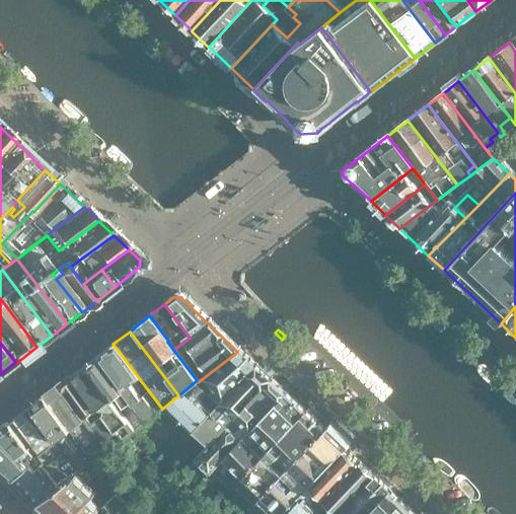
[(162,409),(113,344),(96,357),(144,424),(149,420),(162,409)]
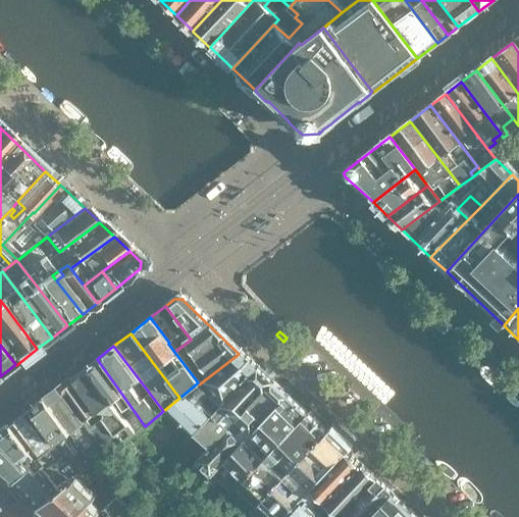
[(198,401),(205,394),(219,407),(255,369),(239,354),(199,384),(198,382),(179,398),(163,411),(150,422),(158,429),(172,418),(192,436),(215,412),(203,401),(200,402),(198,401)]
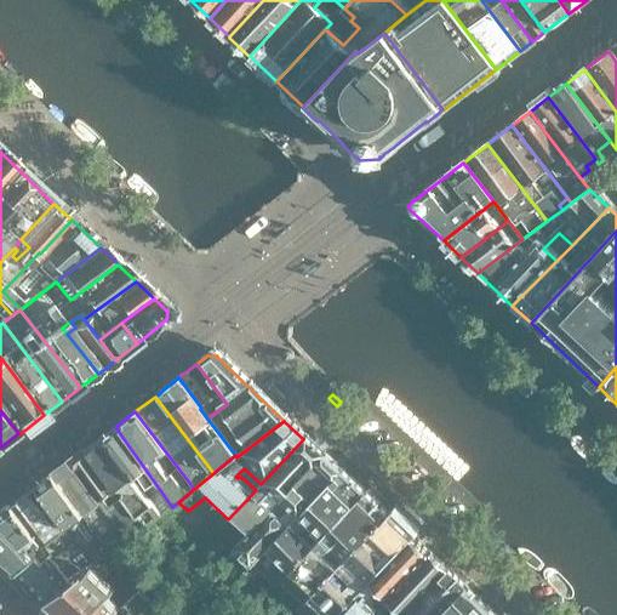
[(172,507),(115,427),(97,440),(158,518),(172,507)]
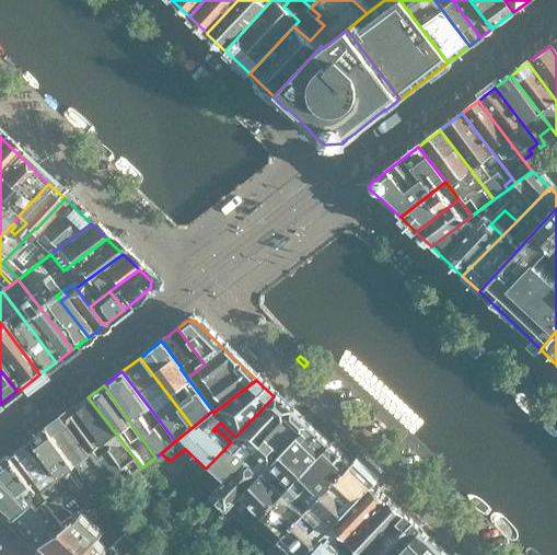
[(252,452),(290,412),(274,396),(235,437),(231,442),(206,469),(221,484),(241,464),(242,463),(232,454),(243,443),(252,452)]
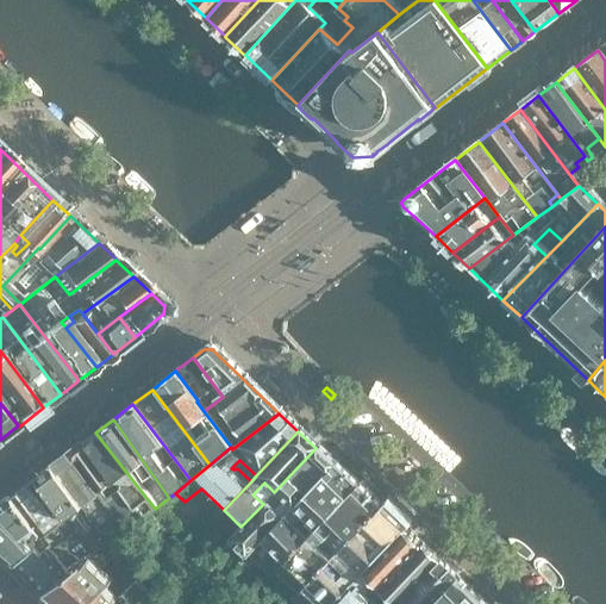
[(155,509),(95,433),(81,444),(133,512),(139,521),(155,509)]
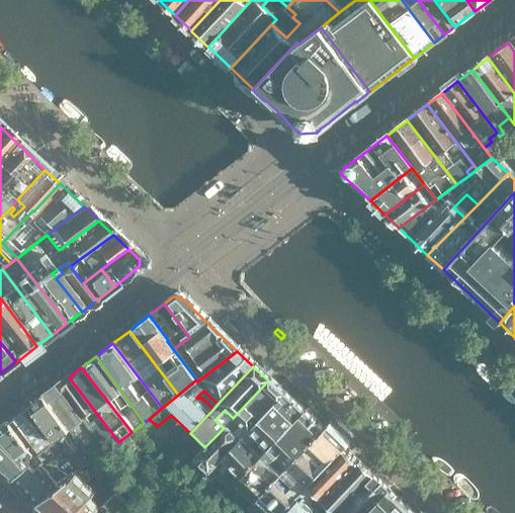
[(113,435),(69,377),(56,387),(99,444),(105,451),(110,448),(107,444),(104,442),(113,435)]
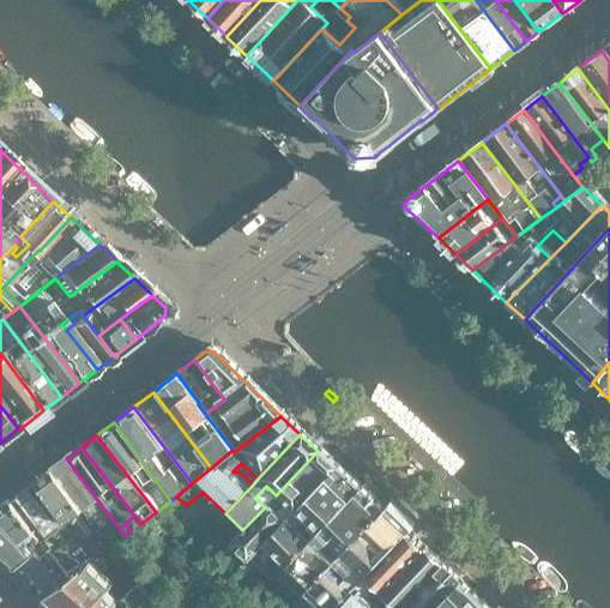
[(243,564),(336,468),(318,451),(276,495),(283,503),(271,515),(264,509),(242,530),(227,548),(243,564)]
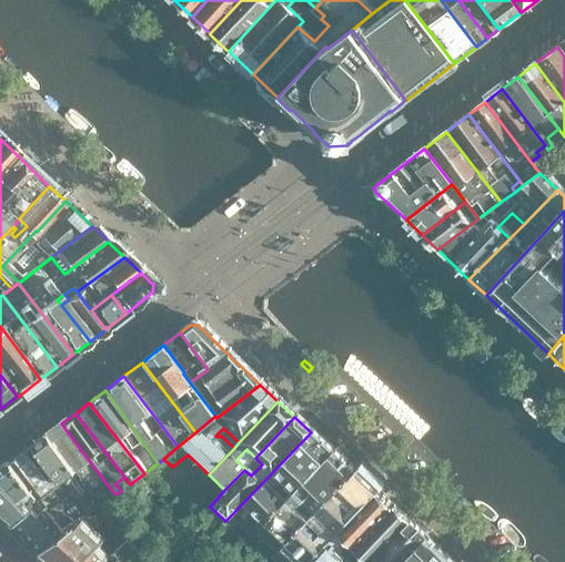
[(109,487),(61,423),(46,436),(93,498),(109,487)]
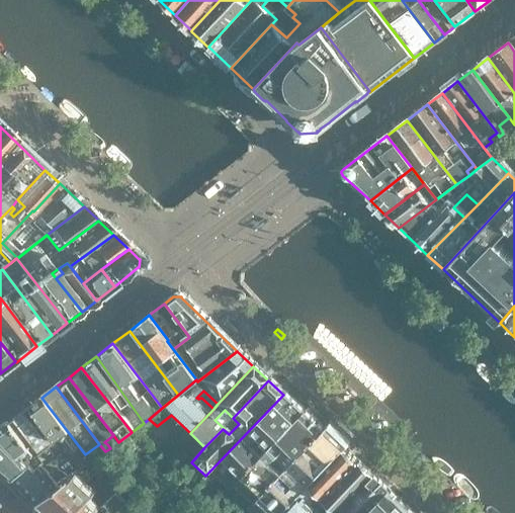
[(226,495),(227,493),(303,413),(283,395),(205,476),(226,495)]
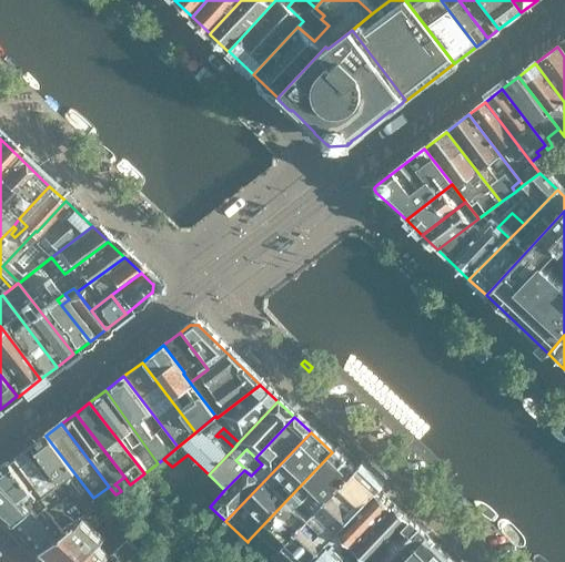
[(93,498),(46,436),(30,448),(69,499),(84,519),(100,507),(93,498)]
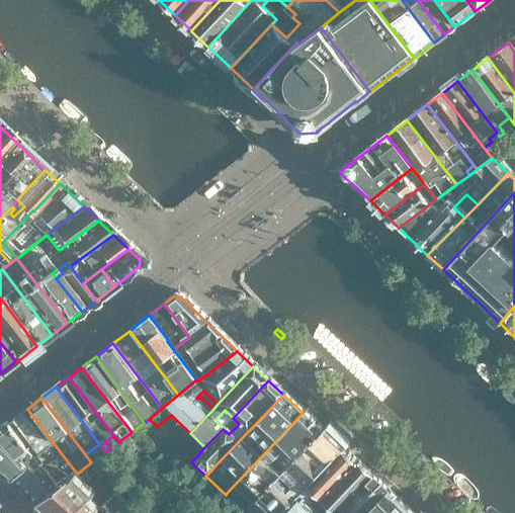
[(63,455),(27,409),(8,424),(31,454),(36,460),(44,471),(63,455)]
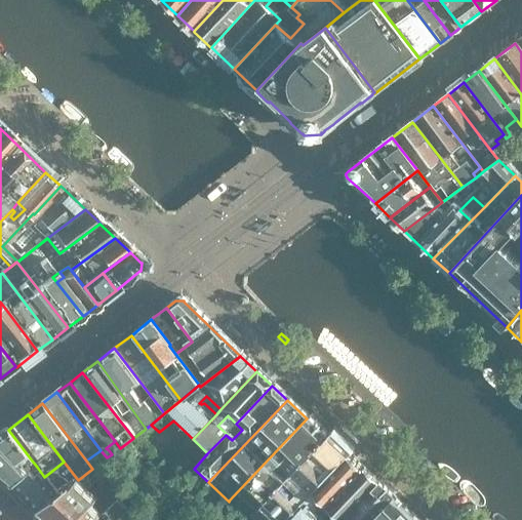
[(290,475),(326,438),(307,418),(230,500),(249,518),(283,483),(290,475)]
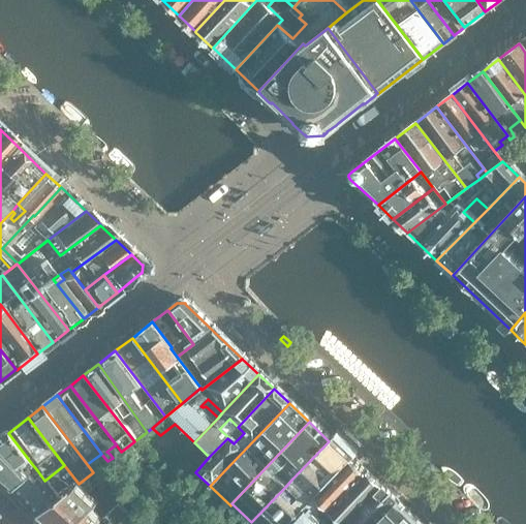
[(32,464),(8,433),(0,438),(0,448),(20,469),(23,467),(26,469),(32,464)]
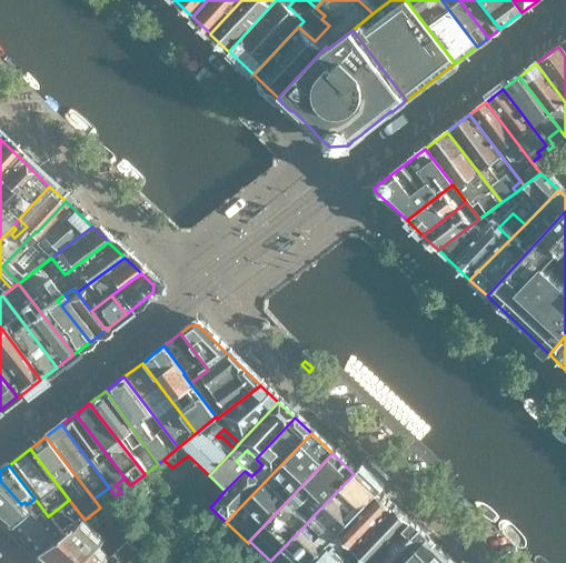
[(311,562),(376,494),(354,474),(315,514),(329,529),(318,540),(309,531),(311,528),(307,523),(270,561),(269,562),(275,562),(276,561),(277,562),(284,562),(291,554),(300,562),(311,562)]
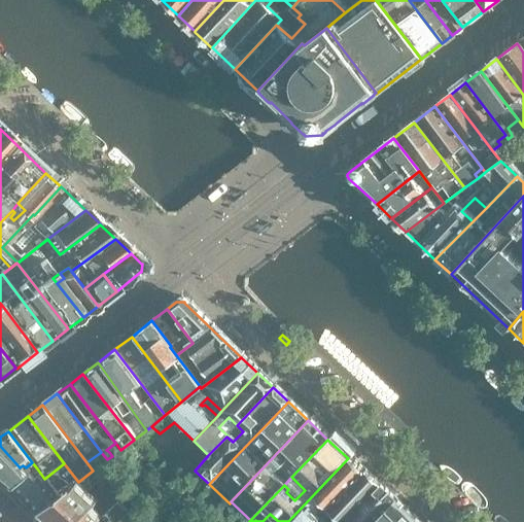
[(20,467),(0,446),(0,478),(5,483),(11,489),(37,468),(32,462),(26,467),(23,465),(20,467)]
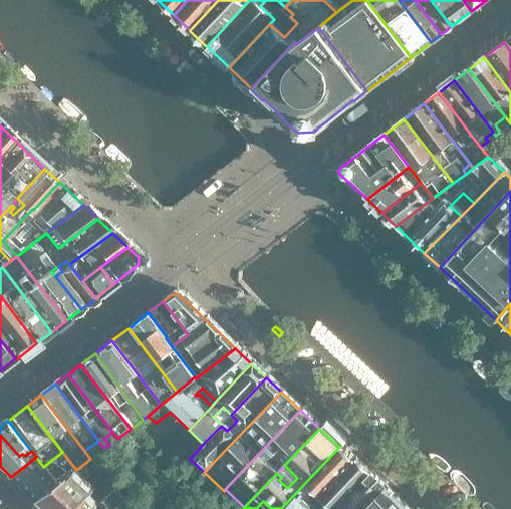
[(318,497),(353,461),(339,447),(281,508),(308,508),(300,500),(309,490),(318,497)]
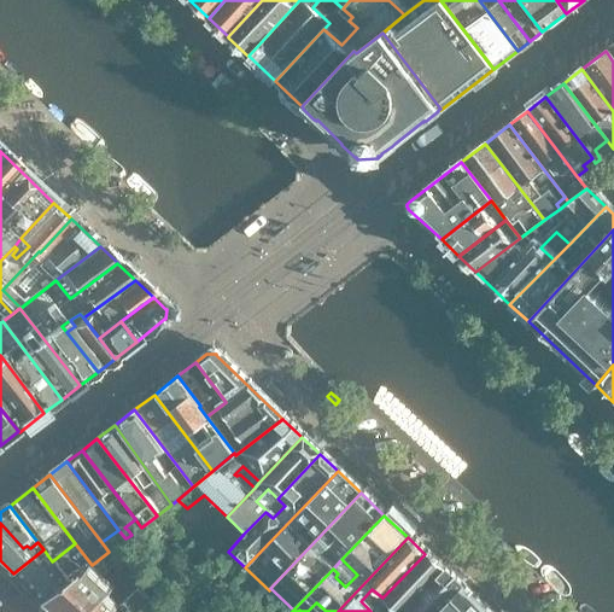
[(69,583),(52,561),(44,549),(13,573),(42,602),(69,583)]
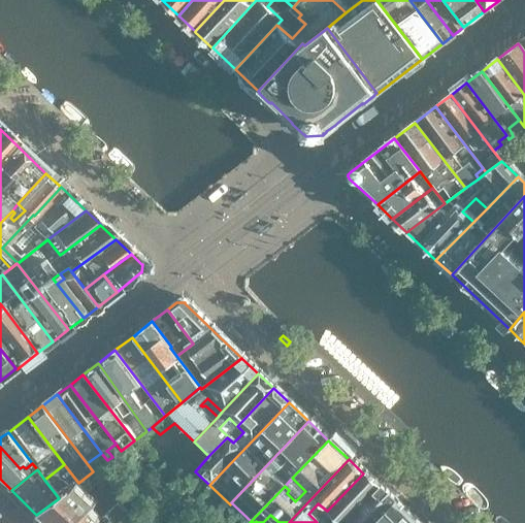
[(345,522),(379,488),(363,474),(327,511),(335,519),(332,522),(317,522),(345,522)]
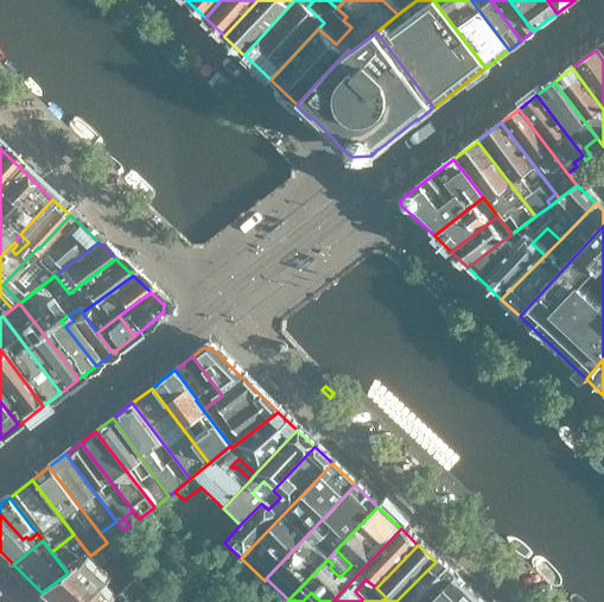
[(112,601),(133,582),(140,575),(119,552),(99,571),(87,559),(68,574),(42,593),(50,601),(112,601)]
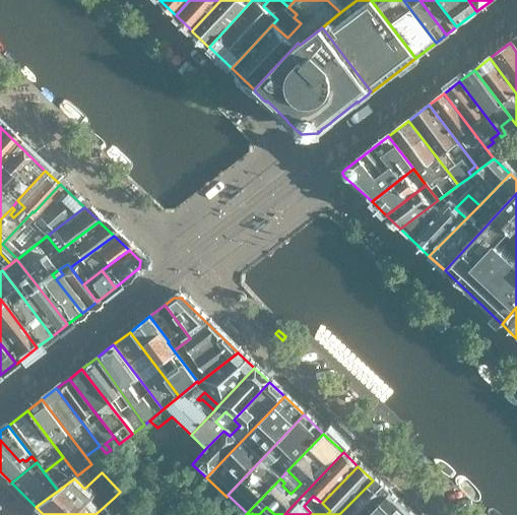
[(369,514),(388,495),(373,480),(339,514),(369,514)]
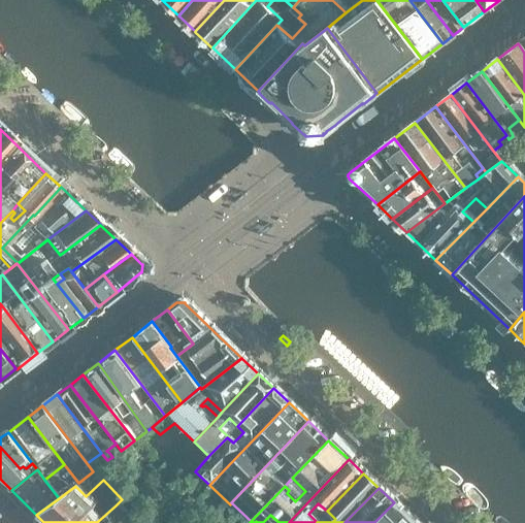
[(416,522),(394,502),(374,522),(416,522)]
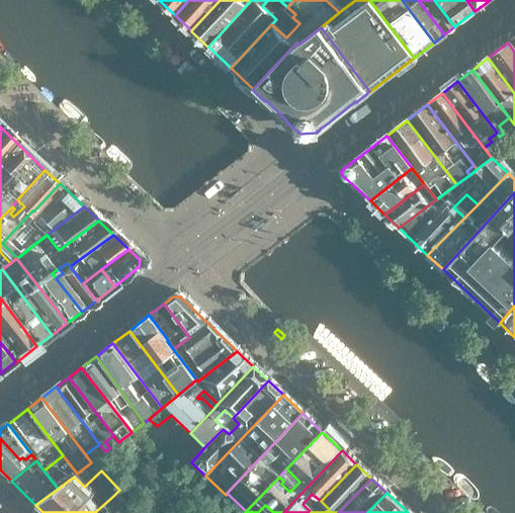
[(118,512),(124,507),(113,496),(95,512),(118,512)]
